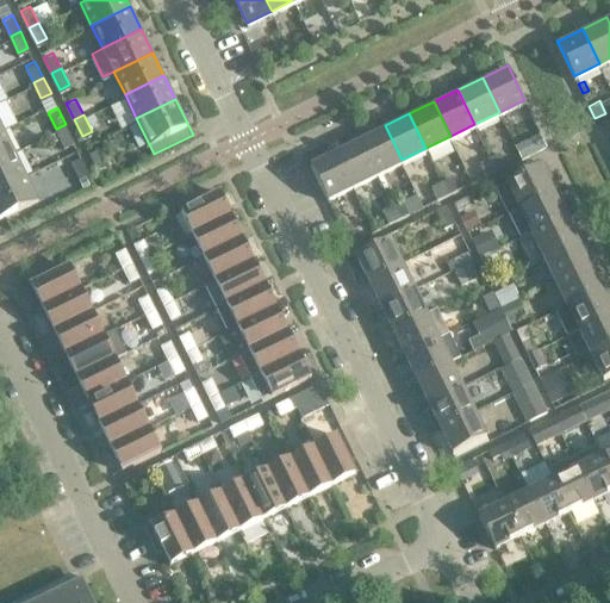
[(74,140),(66,124),(56,129),(63,144),(74,140)]
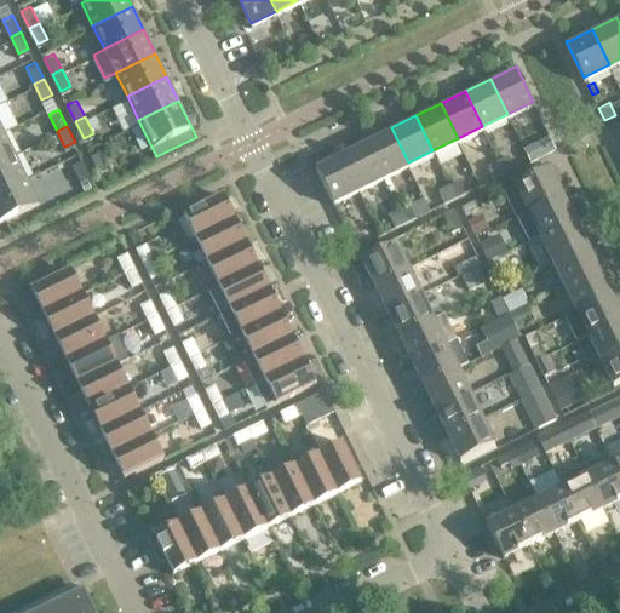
[(0,158),(15,152),(4,127),(0,129),(0,158)]
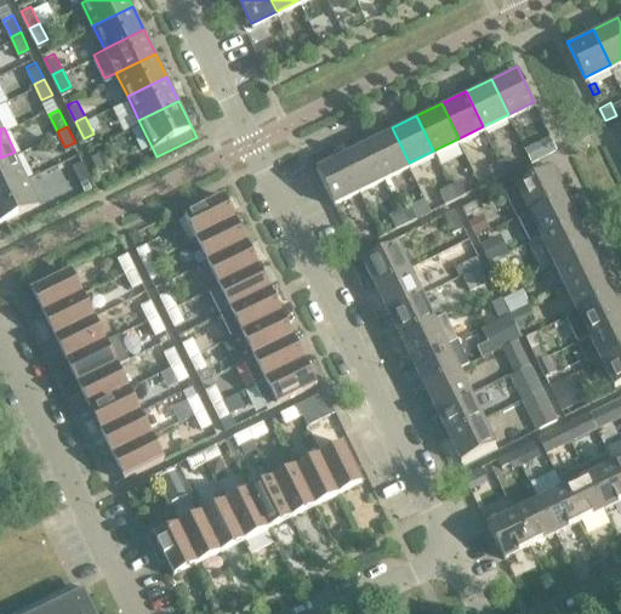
[(409,163),(392,128),(366,140),(385,175),(409,163)]
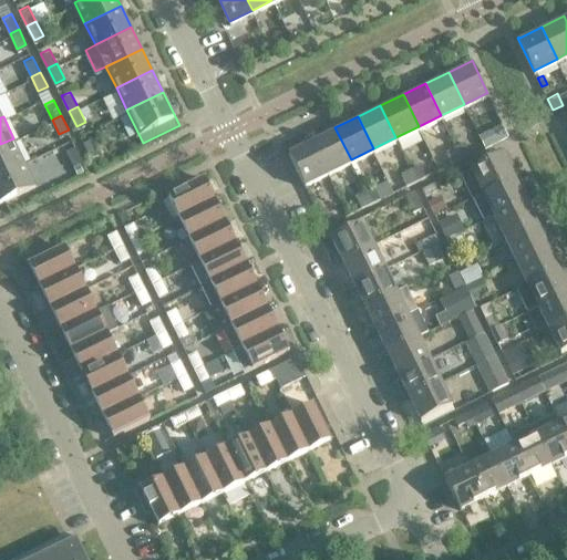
[(51,120),(44,123),(47,130),(53,126),(51,120)]
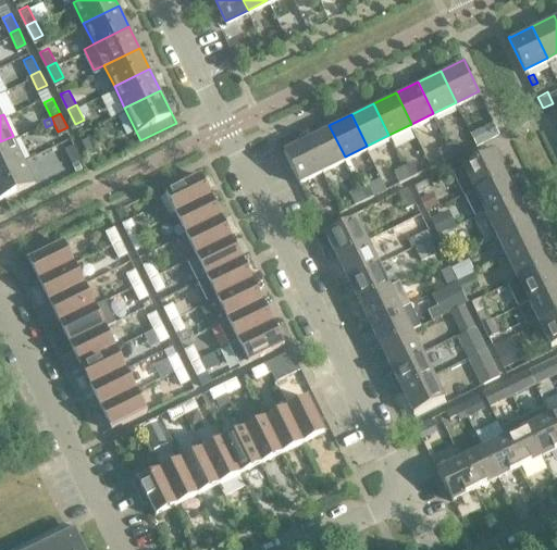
[(498,129),(493,119),(483,123),(490,135),(498,129)]
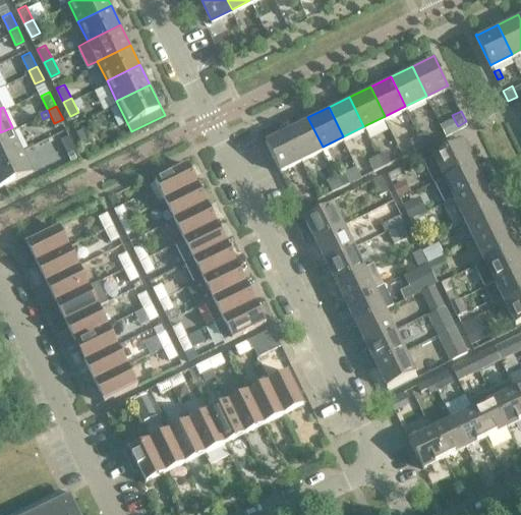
[(323,147),(307,117),(287,127),(301,157),(323,147)]
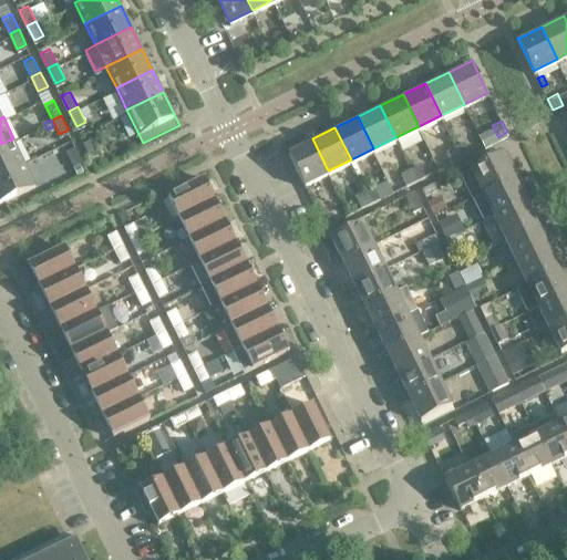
[(92,135),(83,140),(90,155),(100,151),(92,135)]
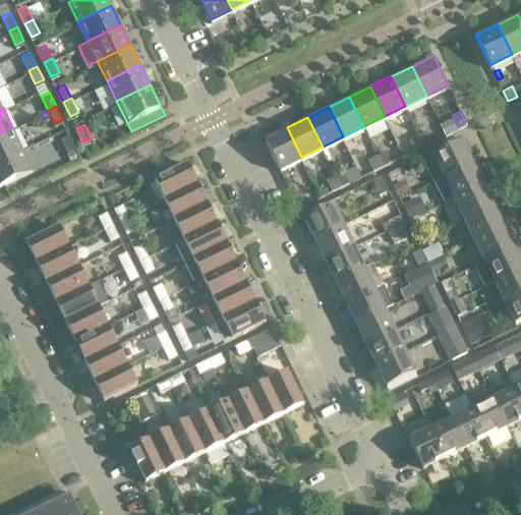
[(0,157),(22,147),(12,127),(0,132),(0,157)]
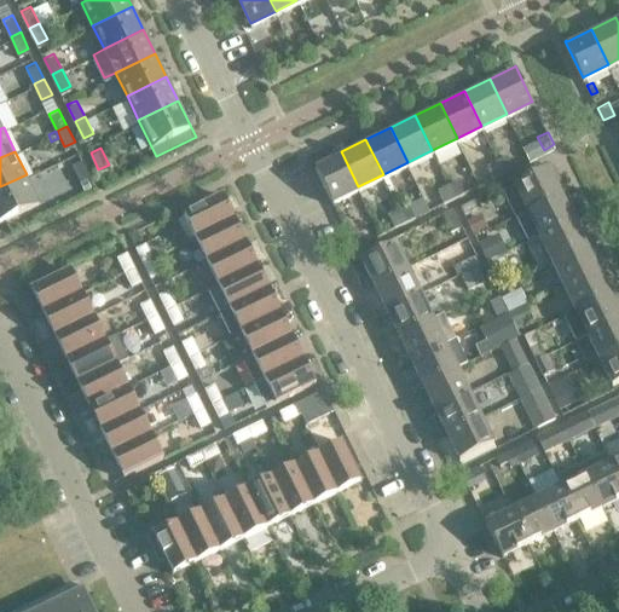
[(358,186),(341,151),(317,163),(314,165),(333,200),(334,198),(358,186)]
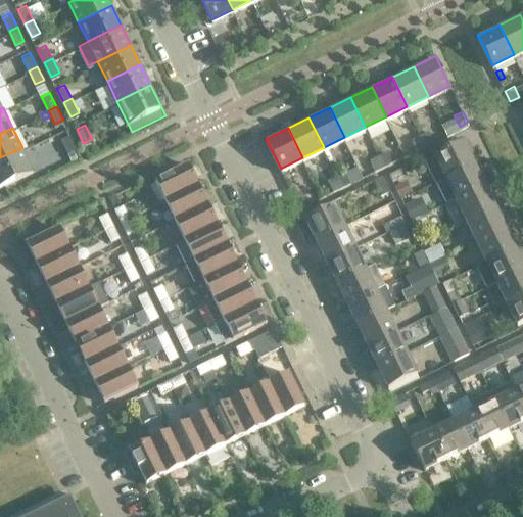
[(428,128),(420,132),(425,143),(434,139),(428,128)]
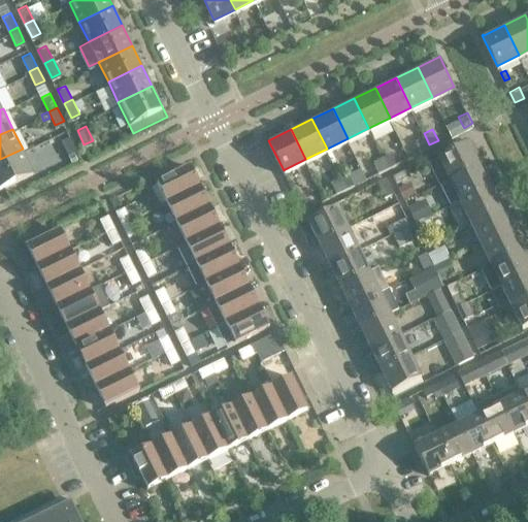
[(429,144),(424,133),(416,137),(421,149),(429,144)]
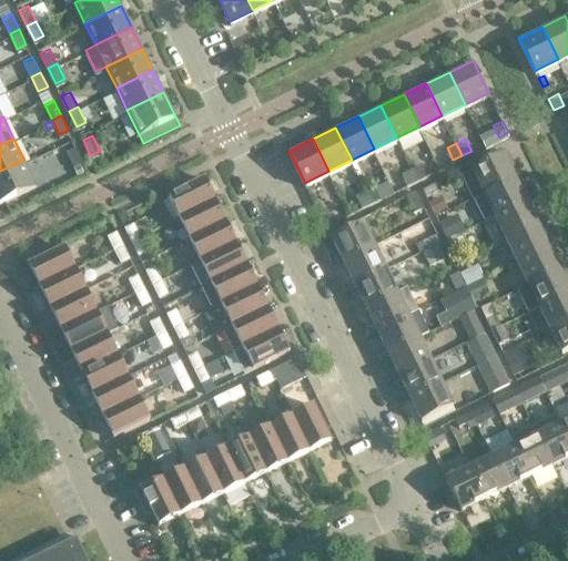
[(82,159),(75,144),(67,149),(73,163),(82,159)]
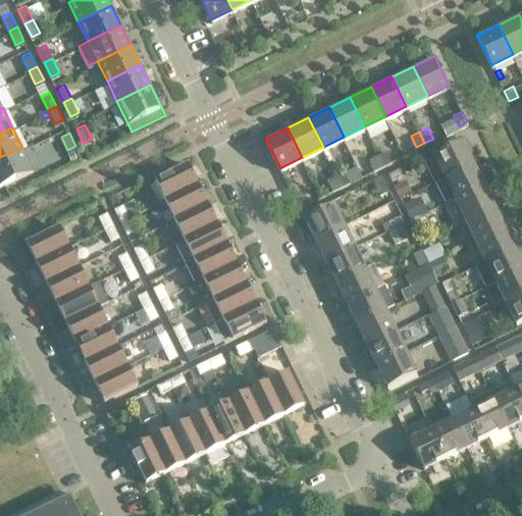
[(466,136),(424,156),(434,178),(476,158),(466,136)]
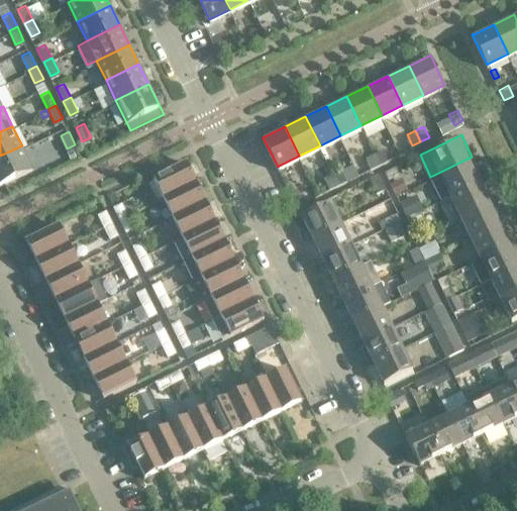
[(0,181),(32,166),(22,145),(0,156),(0,181)]
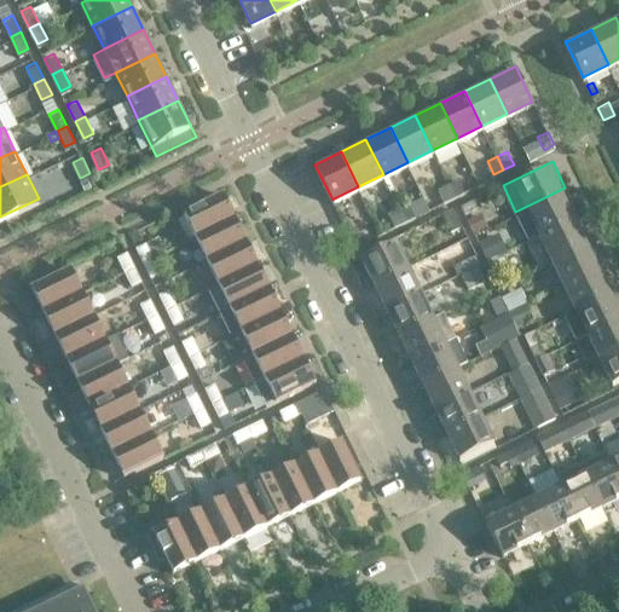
[(86,175),(80,179),(84,186),(90,183),(86,175)]
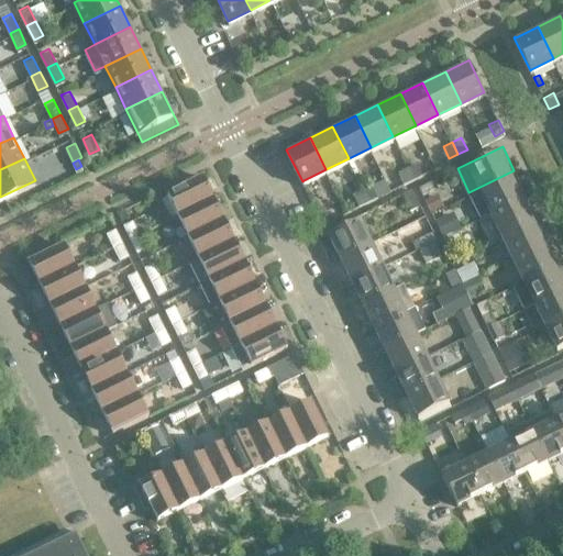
[(417,159),(407,164),(412,176),(422,171),(417,159)]
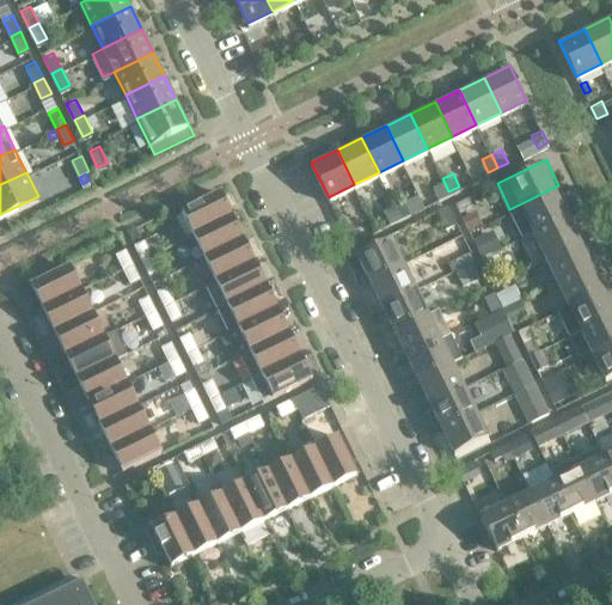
[(448,191),(442,178),(433,183),(439,196),(448,191)]
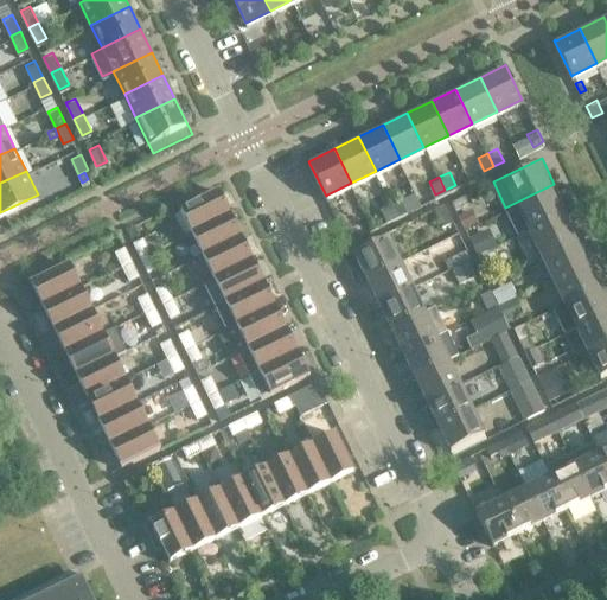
[(566,208),(554,184),(505,208),(517,231),(528,227),(566,208)]
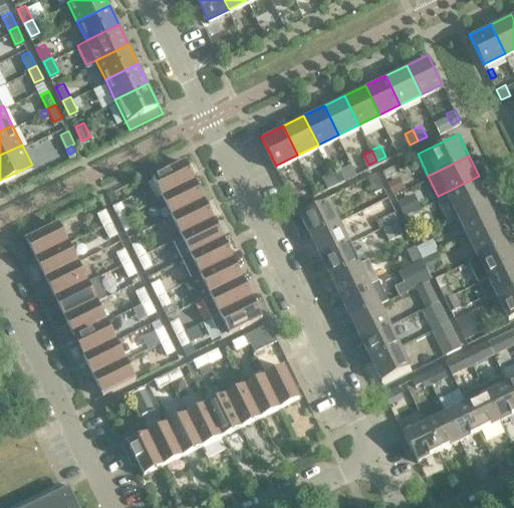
[(152,174),(162,194),(194,178),(184,158),(152,174)]
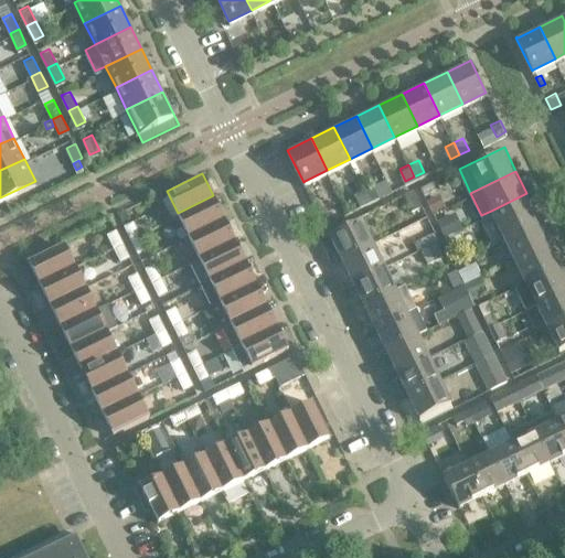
[(430,179),(419,184),(423,192),(435,185),(430,179)]
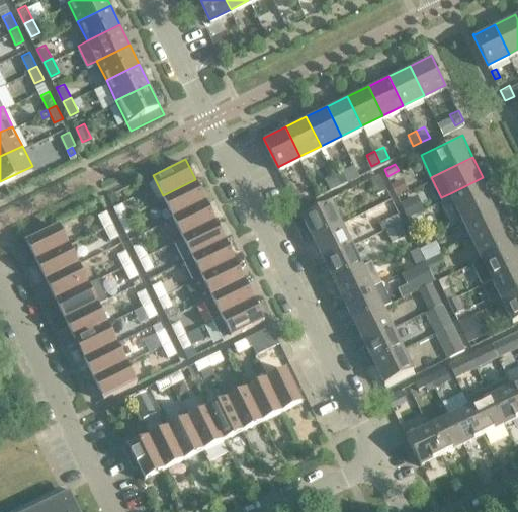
[(342,167),(333,171),(338,182),(347,178),(342,167)]
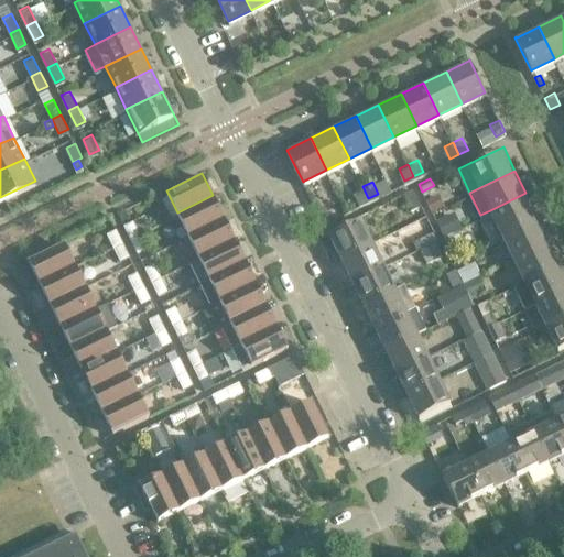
[(368,198),(362,186),(354,192),(359,203),(368,198)]
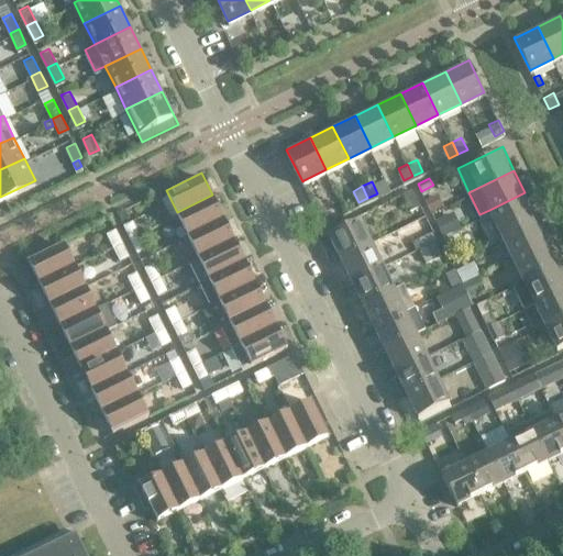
[(411,186),(401,190),(409,207),(419,201),(411,186)]
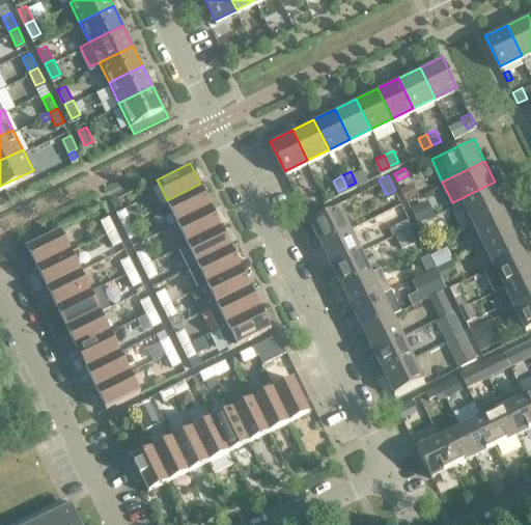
[(412,177),(399,184),(406,196),(418,190),(412,177)]
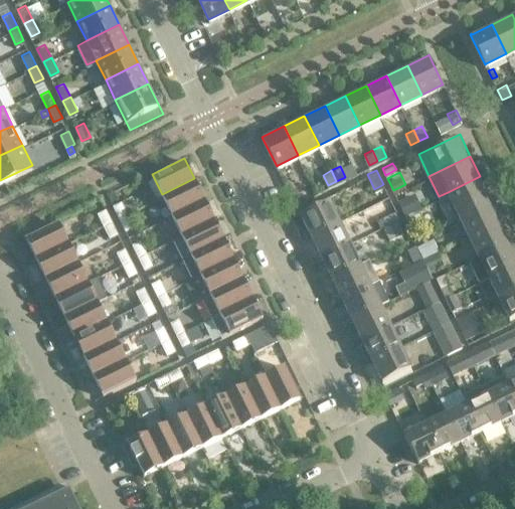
[(490,196),(480,176),(448,192),(458,212),(490,196)]
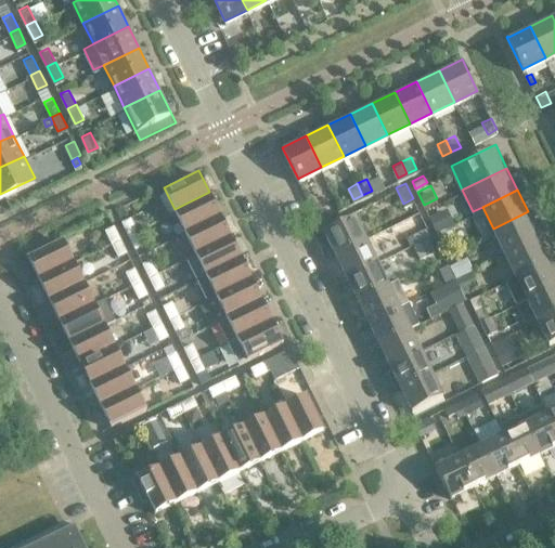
[(220,212),(209,192),(175,209),(185,230),(220,212)]
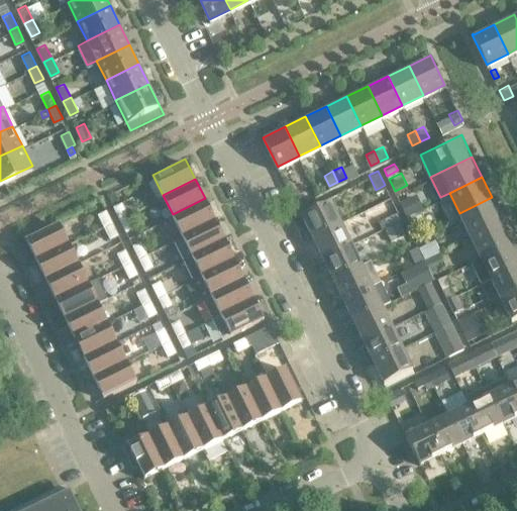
[(299,188),(290,192),(296,203),(304,199),(299,188)]
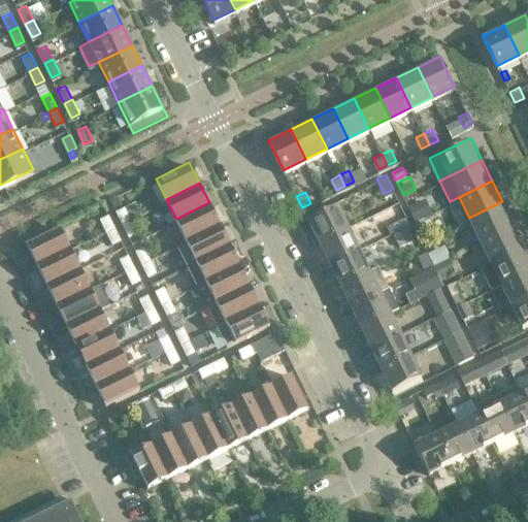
[(422,195),(406,202),(409,208),(415,219),(422,215),(429,211),(422,195)]
